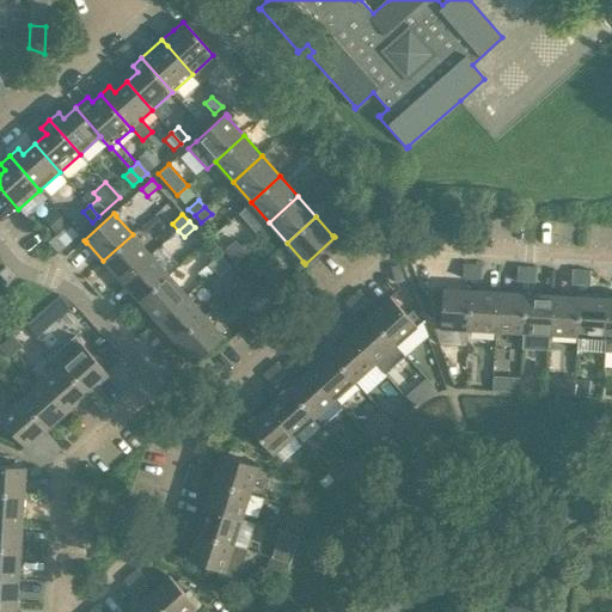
[(103,261),(121,281),(151,255),(133,234),(103,261)]
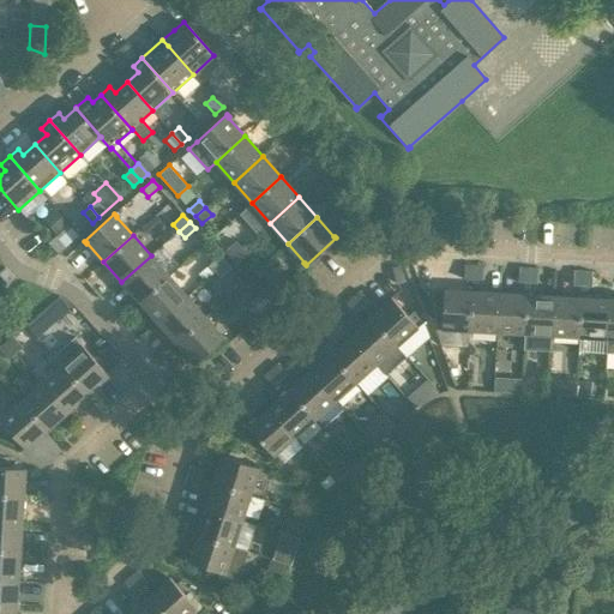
[(58,254),(60,251),(65,247),(55,236),(48,244),(58,254)]
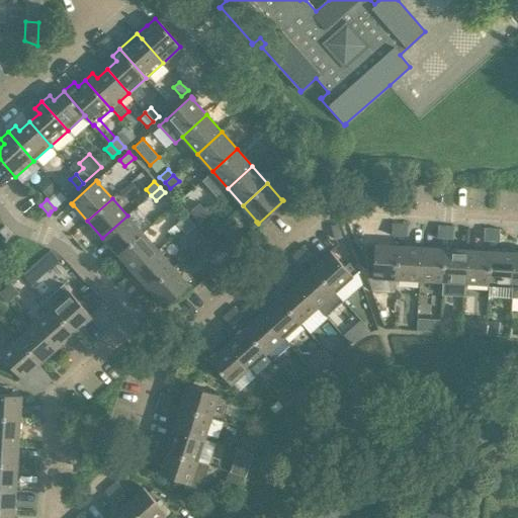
[(195,217),(204,209),(199,203),(190,211),(195,217)]
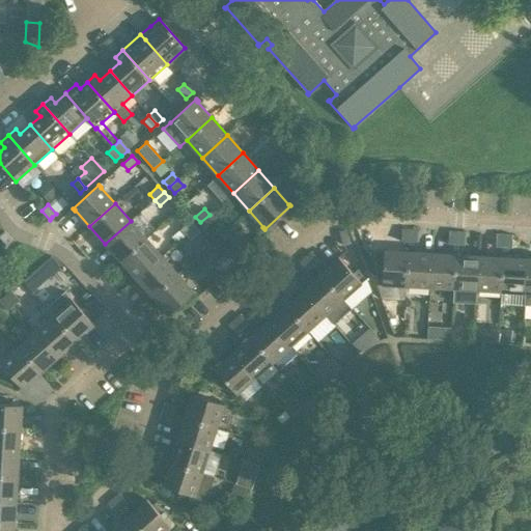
[(210,215),(200,222),(205,229),(215,221),(210,215)]
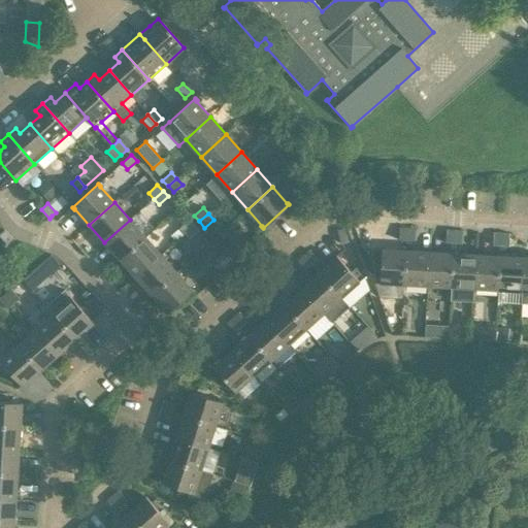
[(104,242),(121,260),(145,237),(130,220),(104,242)]
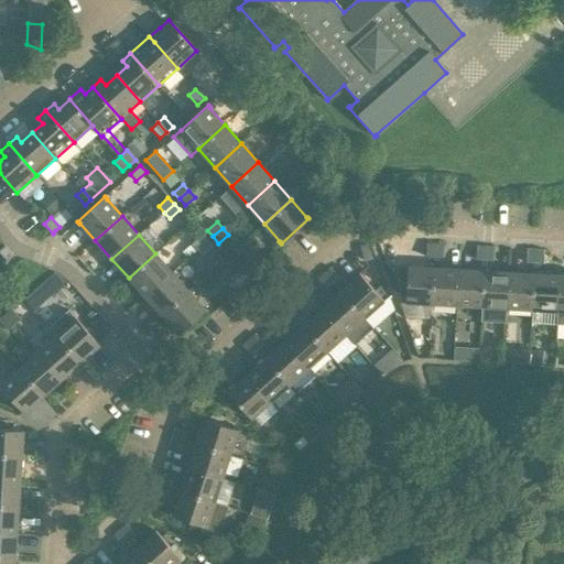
[(197,250),(207,241),(202,235),(192,243),(197,250)]
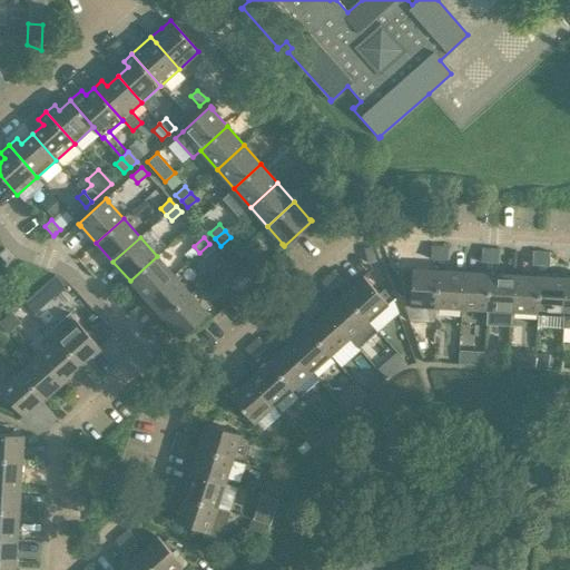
[(209,244),(199,253),(205,259),(215,251),(209,244)]
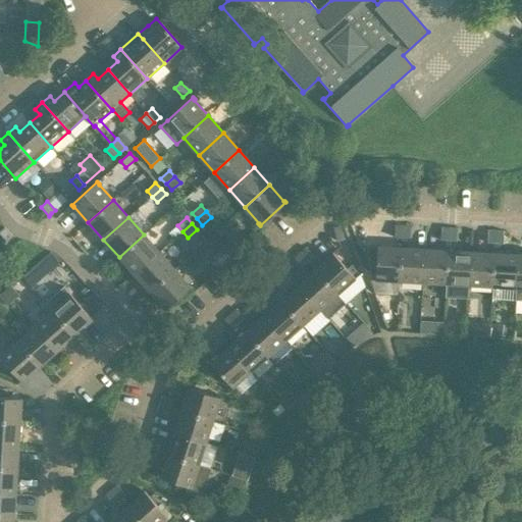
[(403,239),(403,225),(395,225),(394,238),(403,239)]
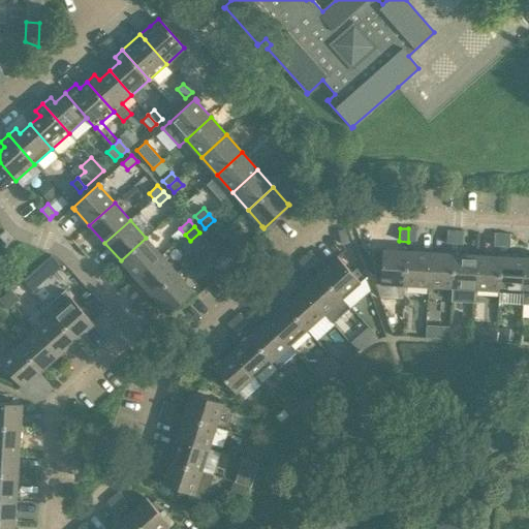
[(408,228),(408,242),(415,242),(416,229),(408,228)]
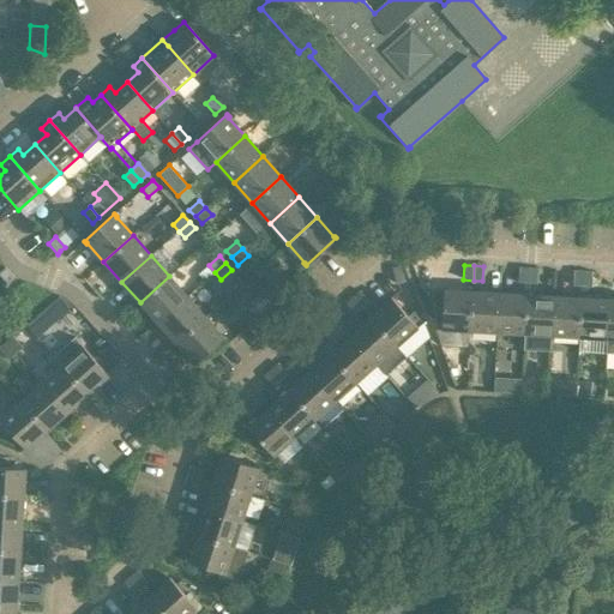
[(0,271),(0,276),(7,284),(14,278),(5,268),(0,271)]
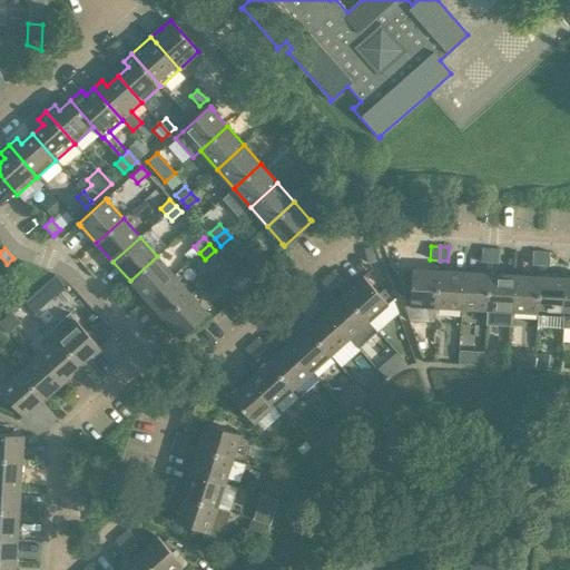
[(490,263),(491,249),(482,248),(481,263),(490,263)]
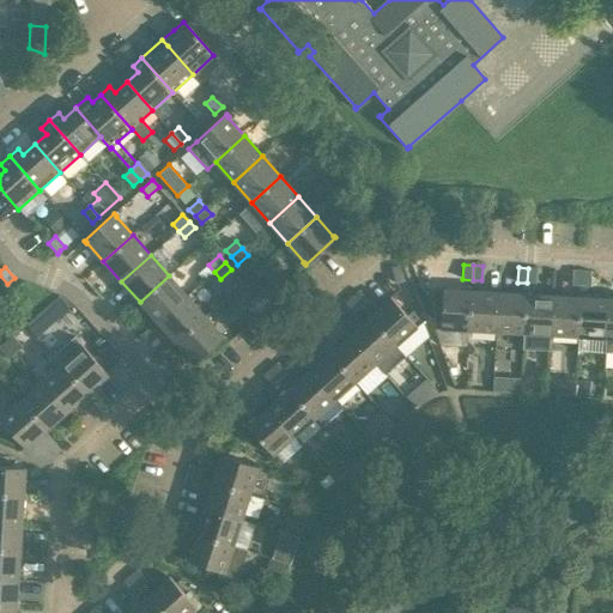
[(528,268),(527,283),(536,284),(538,268),(528,268)]
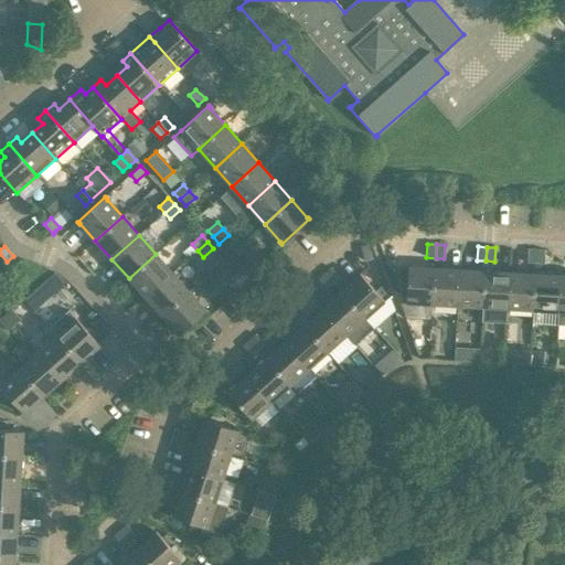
[(536,264),(536,249),(528,249),(526,263),(536,264)]
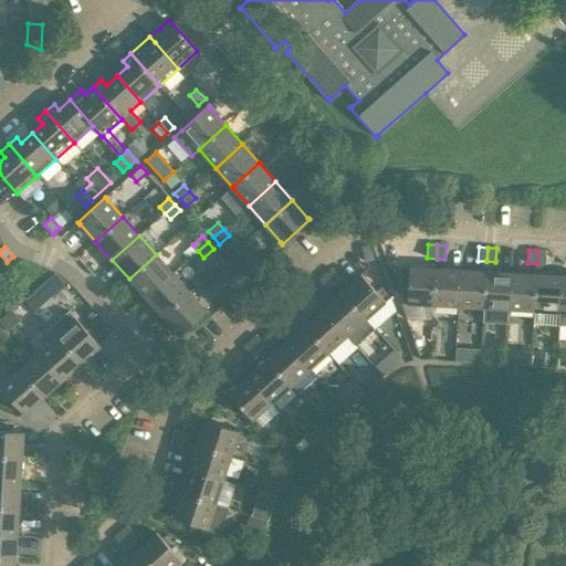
[(537,250),(537,264),(546,264),(546,251),(537,250)]
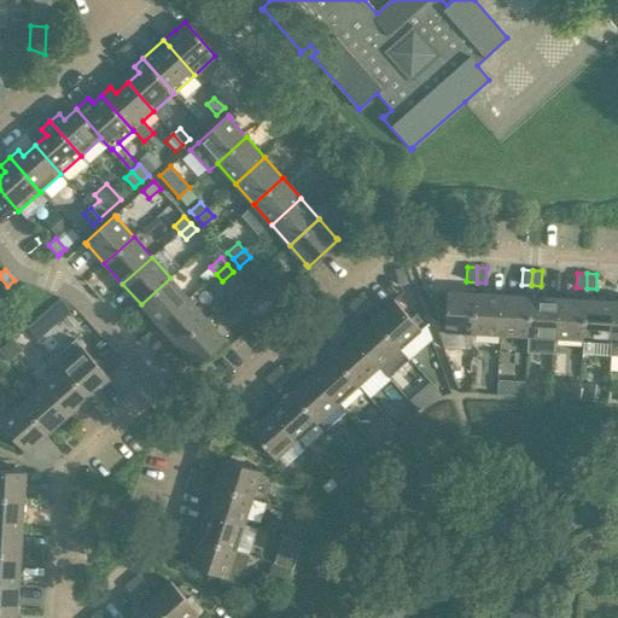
[(141,304),(159,325),(188,298),(170,278),(141,304)]
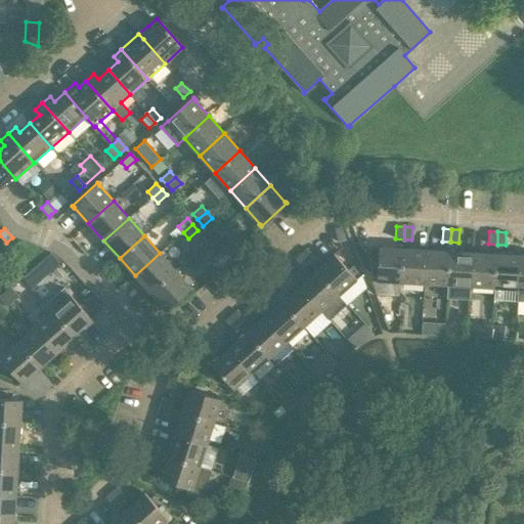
[(223,249),(229,255),(237,247),(232,241),(223,249)]
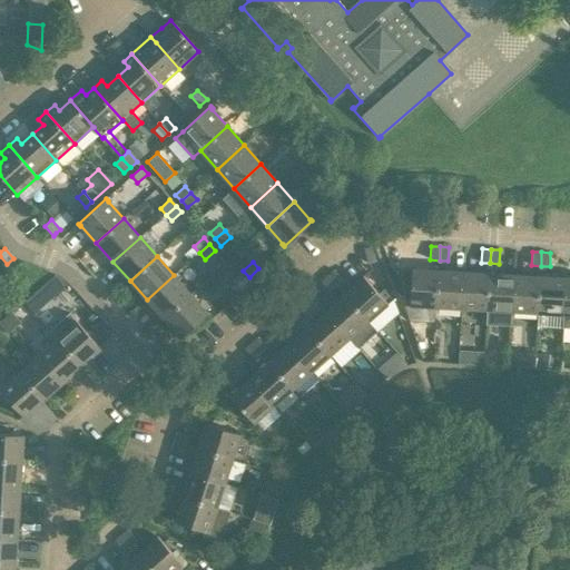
[(413,306),(436,307),(439,271),(415,269),(415,268),(412,268),(410,306),(413,306)]
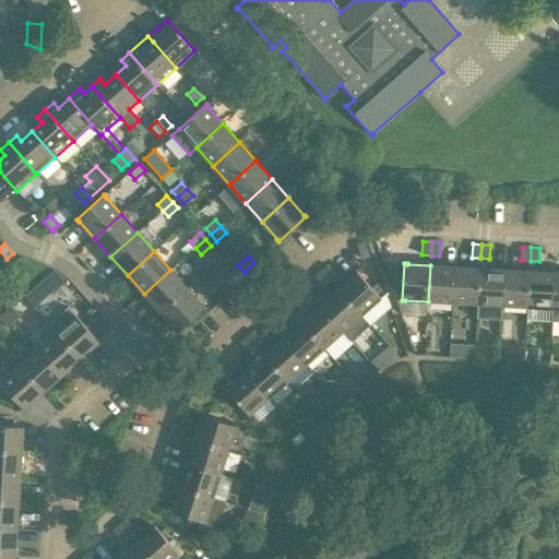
[(355,273),(347,281),(339,273),(336,275),(328,265),(321,271),(330,281),(331,280),(339,288),(337,289),(360,316),(378,300),(379,301),(381,299),(356,271),(354,273),(355,273)]
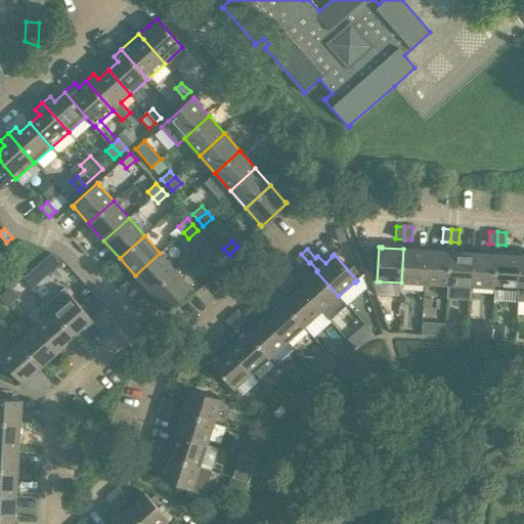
[(427,250),(403,249),(401,282),(425,284),(427,250)]
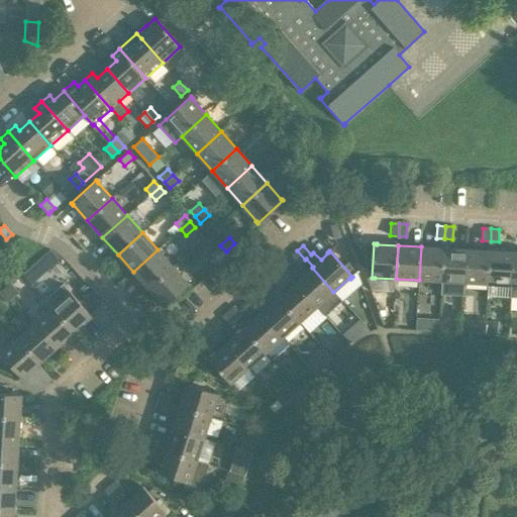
[(419,280),(442,282),(444,248),(421,246),(419,280)]
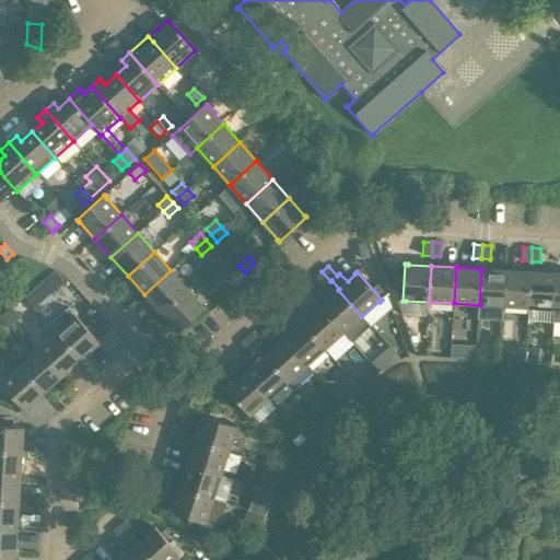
[(479,305),(480,305),(479,319),(503,321),(504,306),(503,306),(505,270),(481,269),(479,305)]
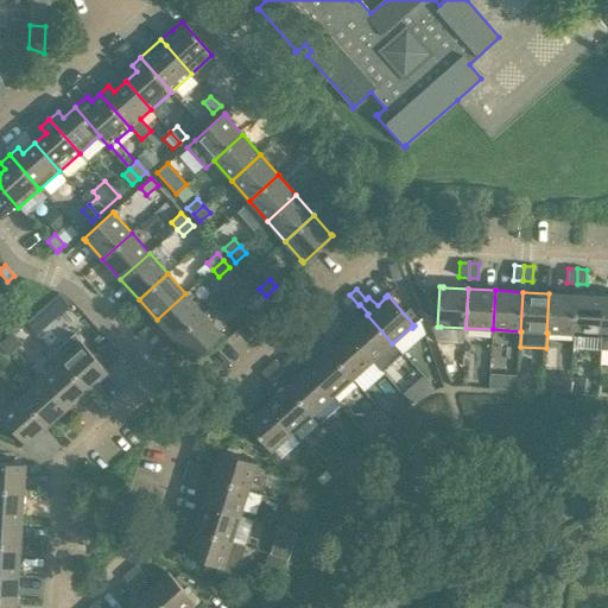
[(157,320),(175,340),(203,315),(185,293),(157,320)]
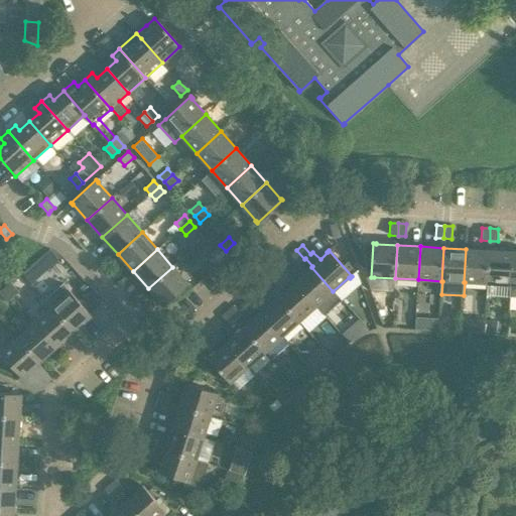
[(221,255),(215,249),(206,258),(212,264),(221,255)]
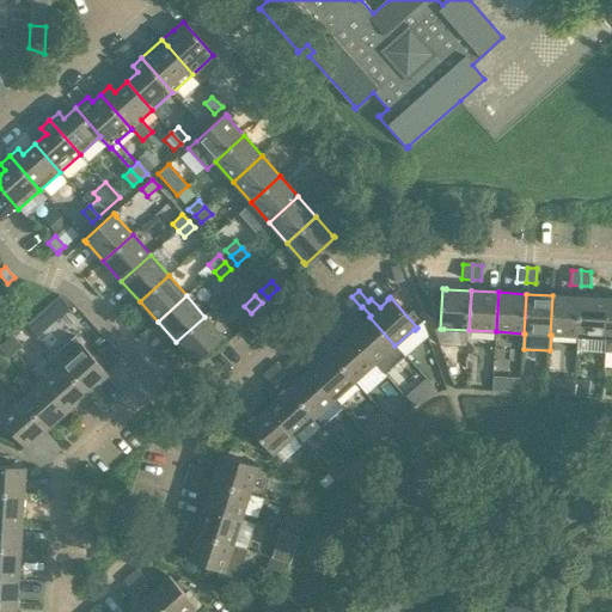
[(550,335),(551,335),(577,336),(580,297),(552,295),(550,335)]
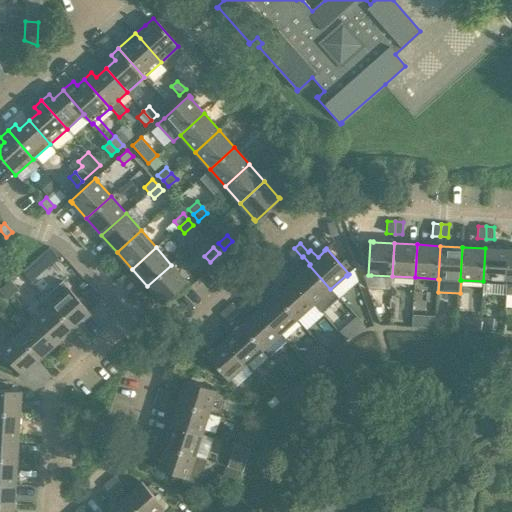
[(302,257),(294,248),(288,253),(296,262),(302,257)]
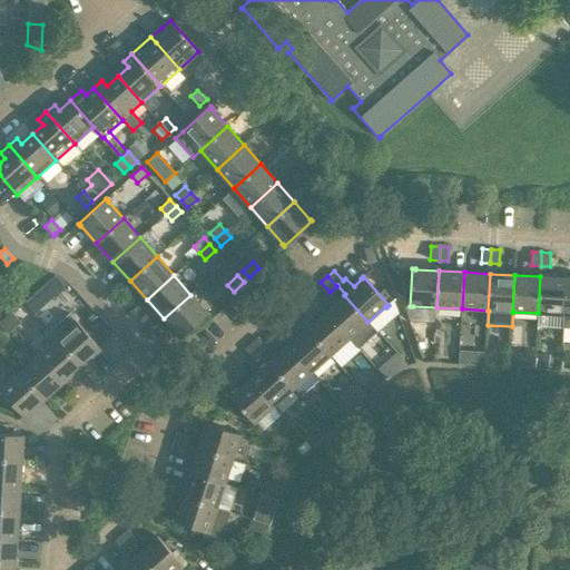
[(538,313),(563,315),(566,278),(540,276),(538,313)]
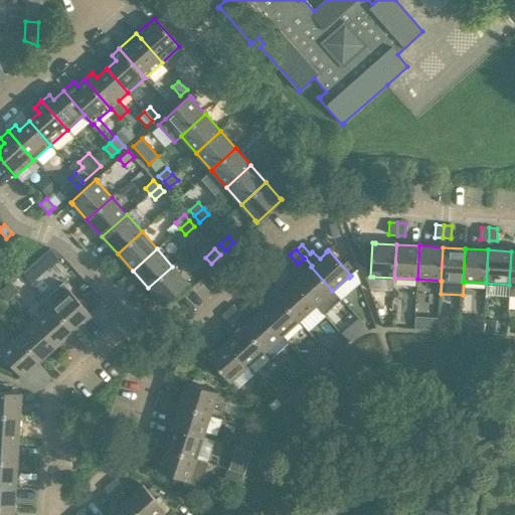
[(22,273),(30,282),(39,274),(31,265),(22,273)]
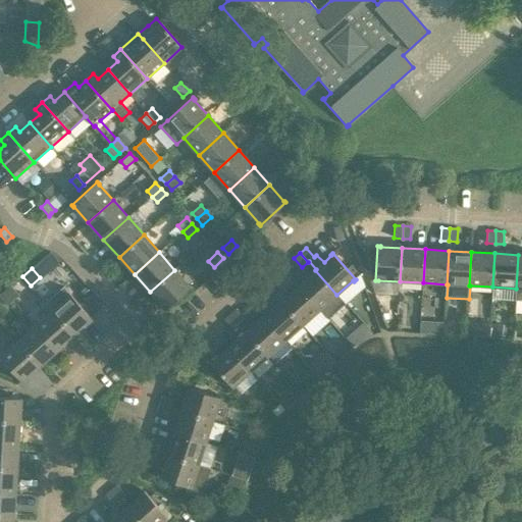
[(189,285),(174,270),(150,292),(164,308),(163,308),(165,310),(192,286),(190,284),(189,285)]
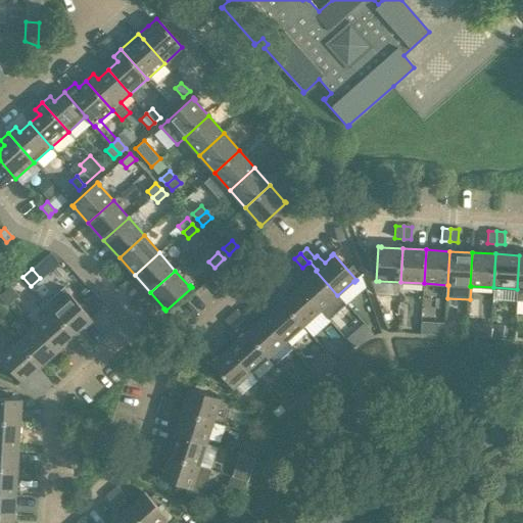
[(320,311),(337,295),(316,271),(298,286),(320,311)]
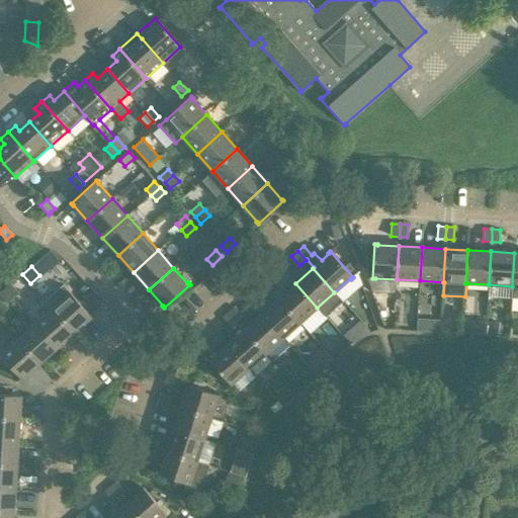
[(263,281),(271,290),(277,285),(269,276),(263,281)]
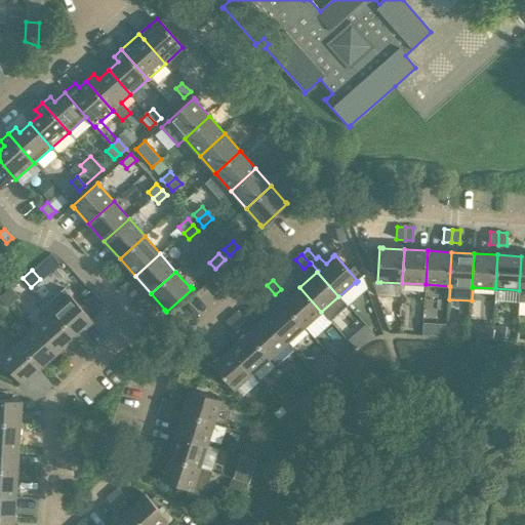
[(275,294),(267,285),(261,290),(269,299),(275,294)]
